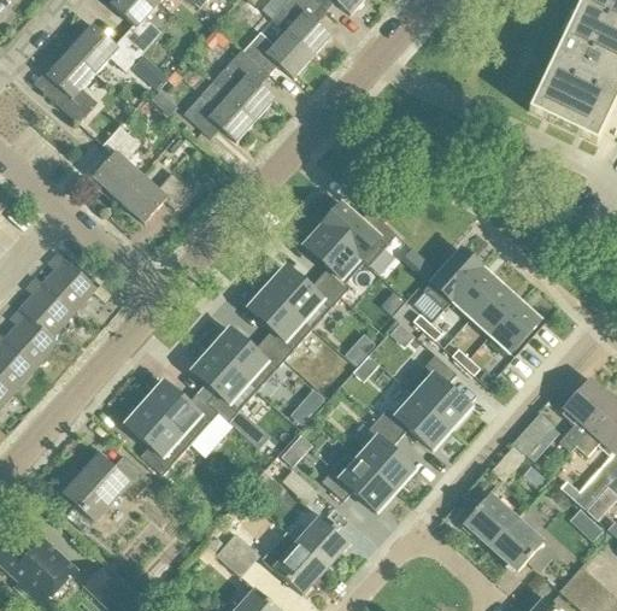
[(115,0),(111,4),(133,24),(124,34),(144,51),(160,31),(145,17),(159,1),(158,0),(115,0)]
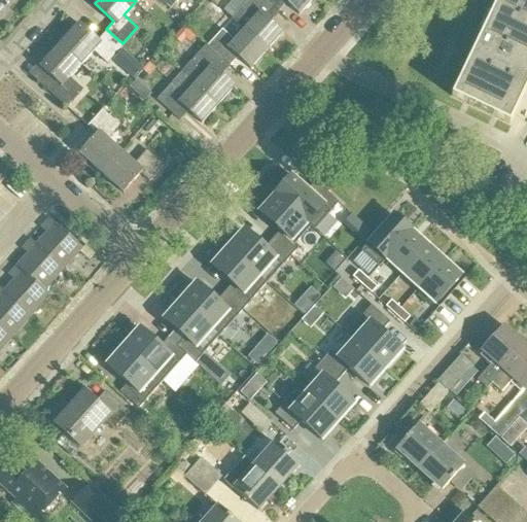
[(246,0),(232,16),(244,28),(267,47),(283,29),(266,13),(273,5),(268,0),(246,0)]
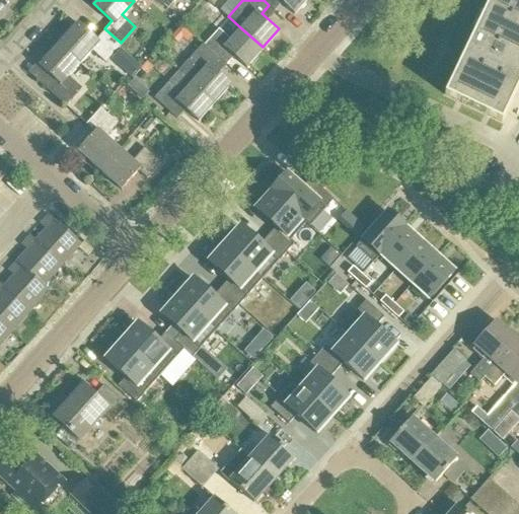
[(264,0),(269,5),(273,0),(281,0),(294,12),(304,0),(264,0)]
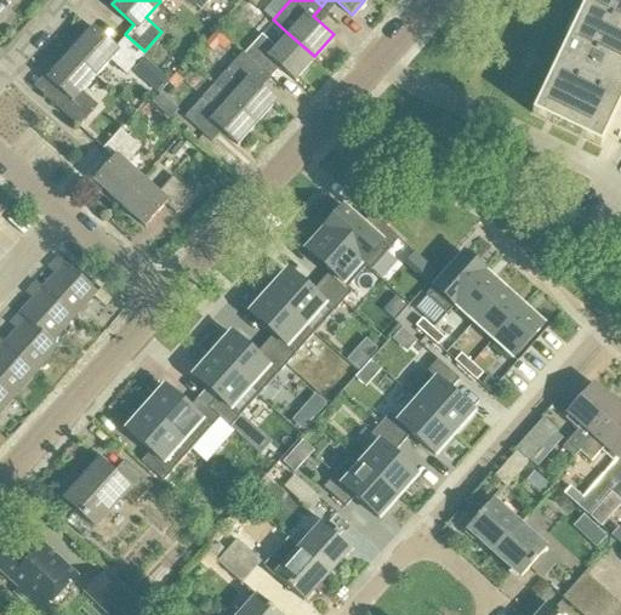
[(599,143),(620,97),(620,64),(620,66),(620,62),(620,0),(590,0),(560,60),(557,57),(531,110),(599,143)]
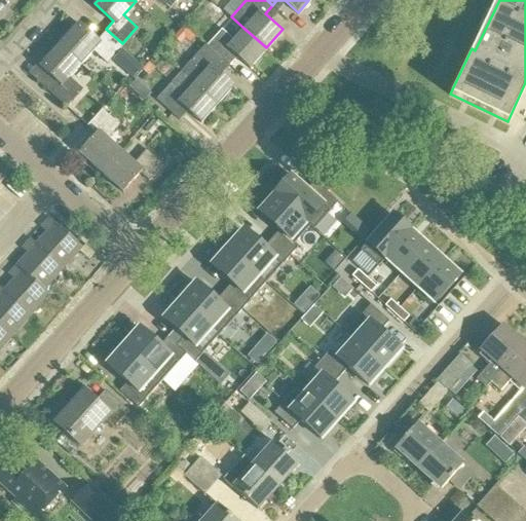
[(79,21),(60,42),(80,62),(92,48),(107,61),(122,43),(106,29),(98,38),(79,21)]
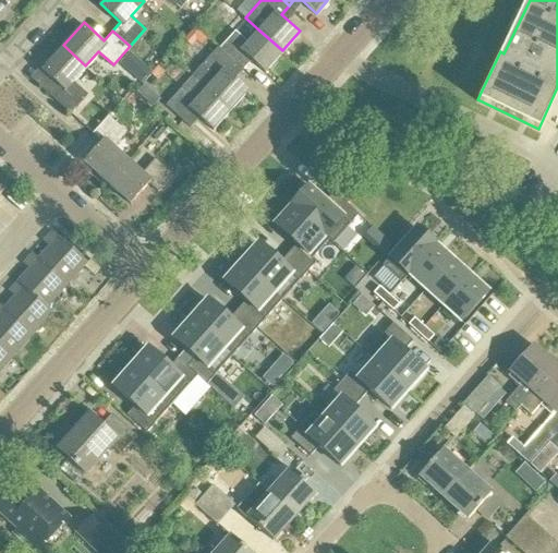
[(207,37),(194,25),(183,37),(191,44),(195,38),(202,44),(207,37)]
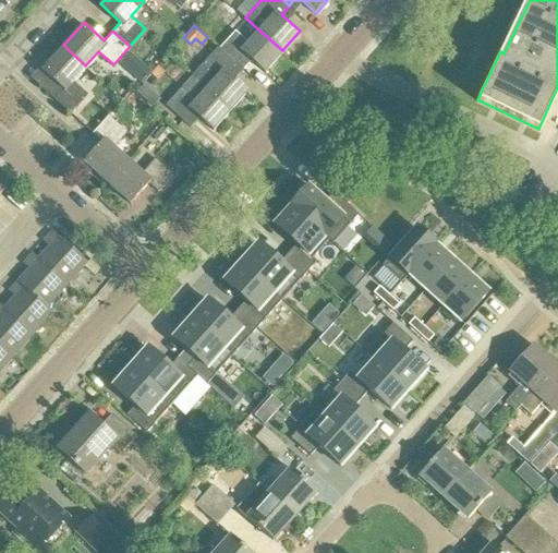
[(235,28),(220,46),(219,46),(238,62),(246,53),(265,70),(282,50),(258,29),(249,40),(235,28)]
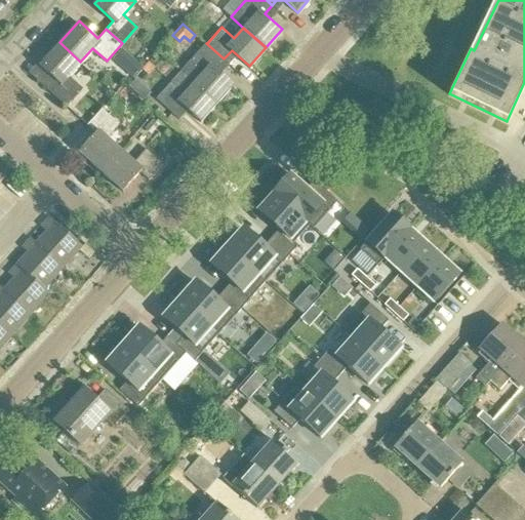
[(45,70),(37,78),(67,105),(82,88),(68,76),(80,62),(59,42),(39,65),(45,70)]
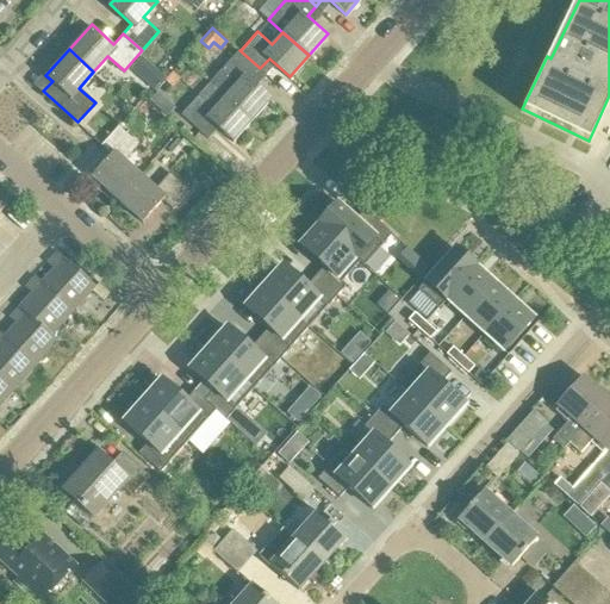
[(238,49),(210,80),(251,118),(272,97),(256,83),(266,74),(260,68),(240,50),(241,50),(238,49)]
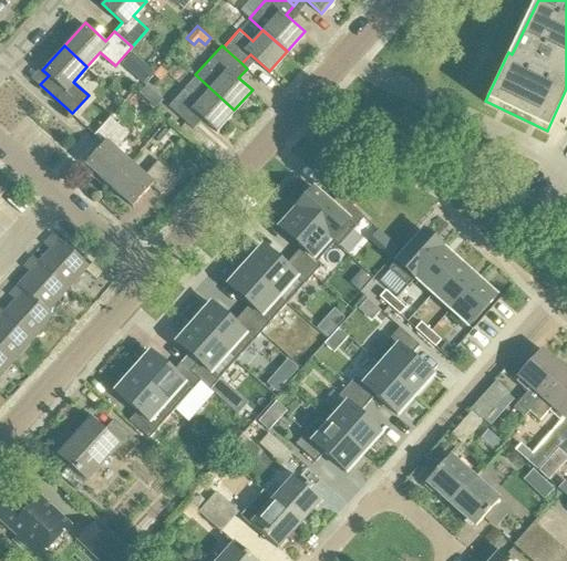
[(143,82),(154,69),(142,59),(131,71),(143,82)]
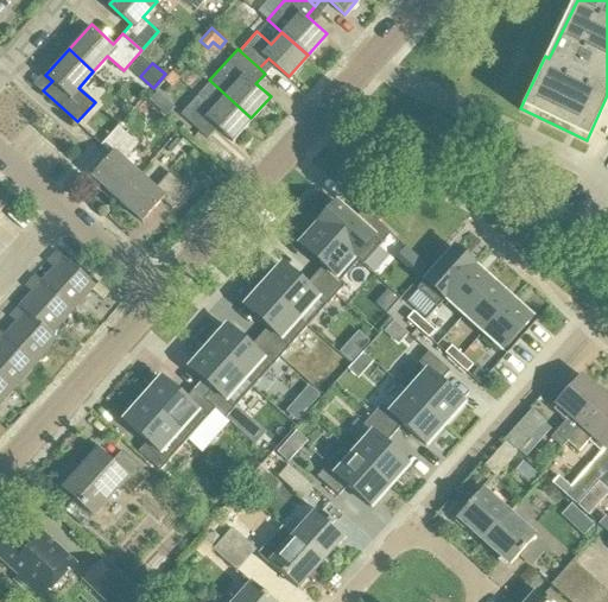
[(251,118),(209,80),(181,112),(202,131),(211,121),(232,139),(251,118)]
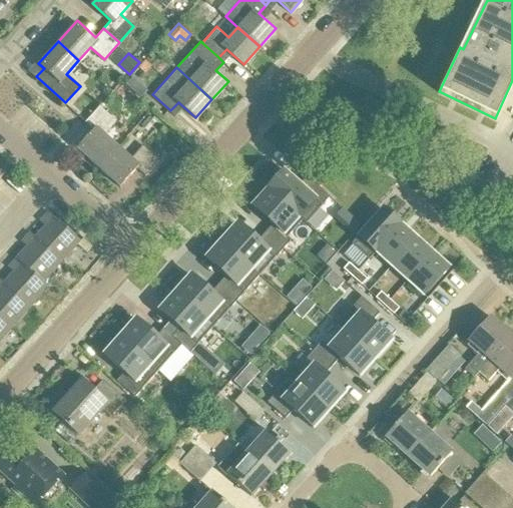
[(132,75),(125,82),(131,88),(138,80),(132,75)]
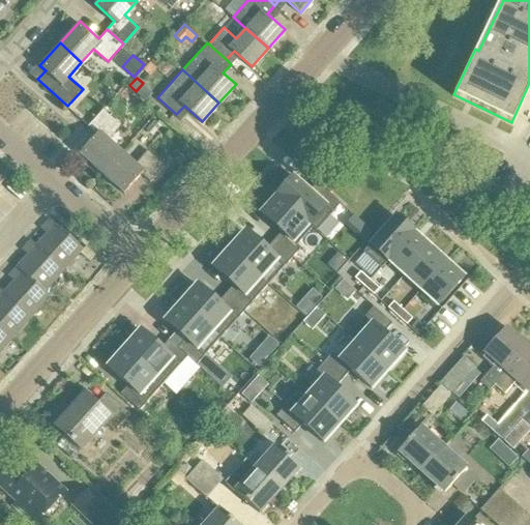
[(80,151),(101,171),(121,149),(108,137),(120,123),(102,108),(88,124),(97,133),(80,151)]
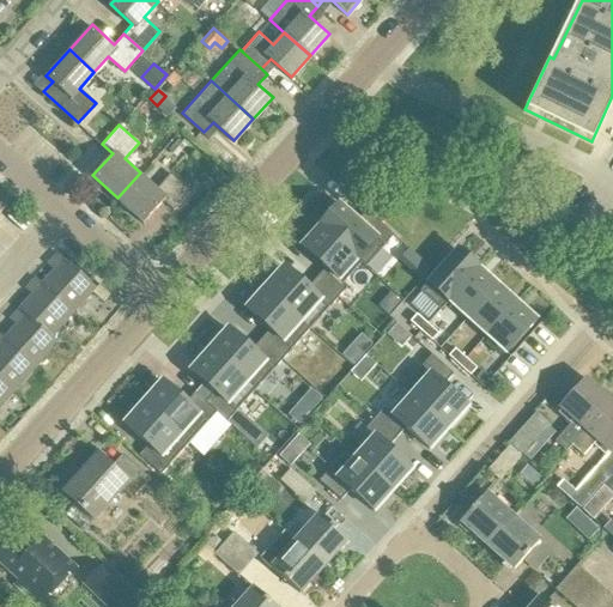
[(178,135),(169,146),(177,153),(186,143),(178,135)]
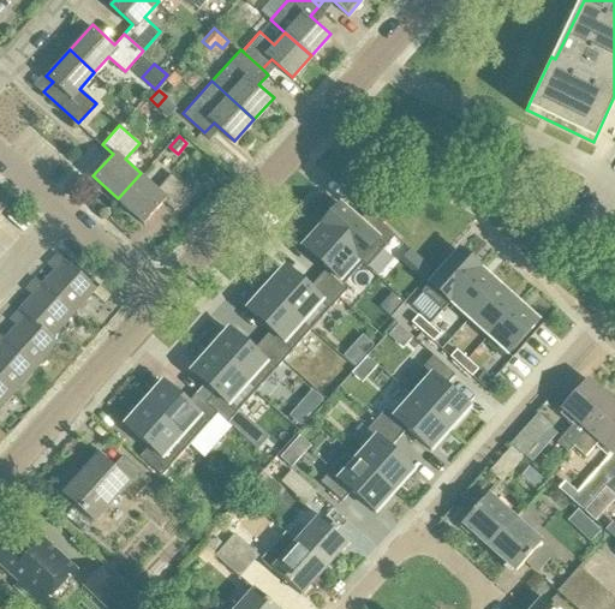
[(141,173),(118,198),(143,221),(163,199),(174,209),(191,190),(171,172),(156,187),(141,173)]
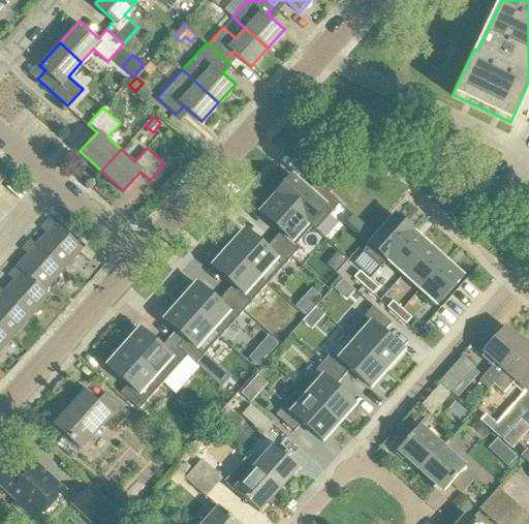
[(292,175),(276,192),(315,227),(340,201),(321,184),(313,192),(292,175)]
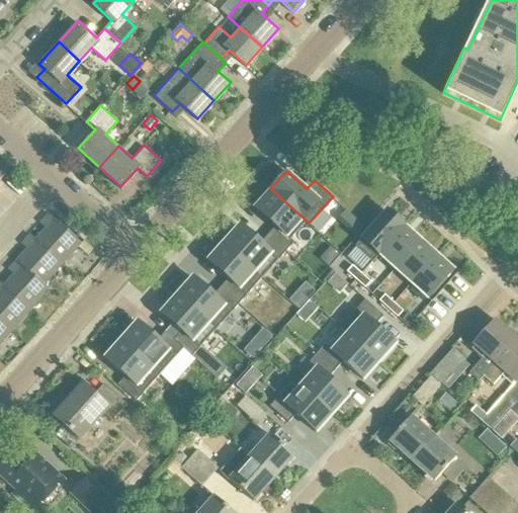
[(274,225),(267,233),(285,249),(293,241),(290,238),(306,221),(309,224),(309,223),(270,188),(254,206),(274,225)]
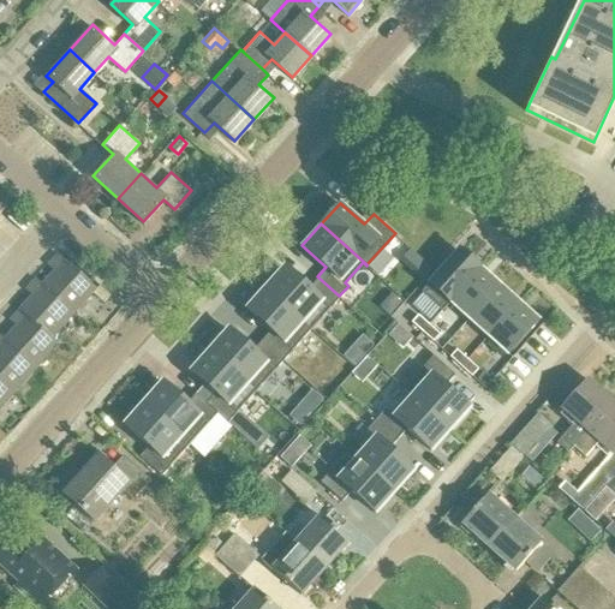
[(422,290),(441,308),(478,267),(459,249),(422,290)]
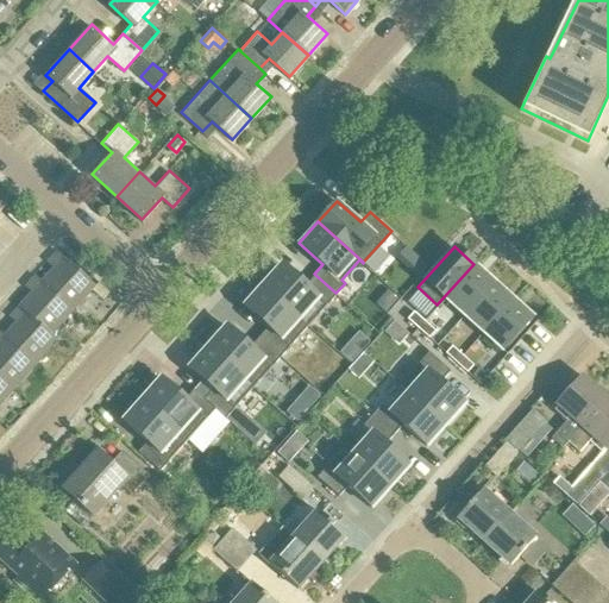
[(51,267),(41,278),(73,308),(94,283),(56,250),(46,262),(51,267)]
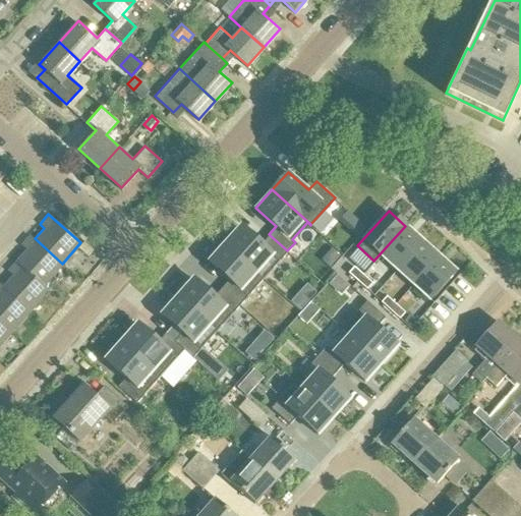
[(241,224),(225,242),(264,277),(287,250),(269,234),(262,242),(241,224)]
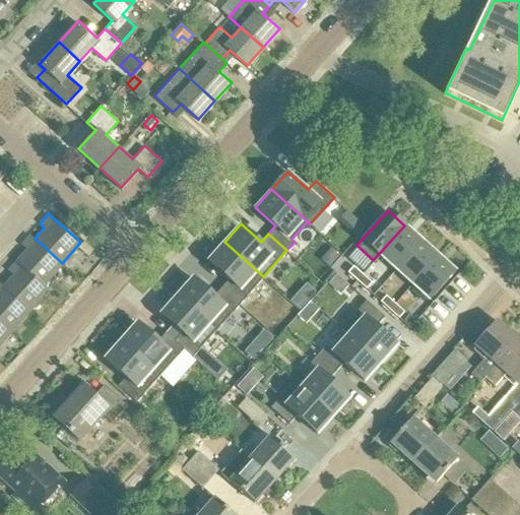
[(381,253),(396,267),(420,240),(404,226),(373,260),(374,261),(381,253)]
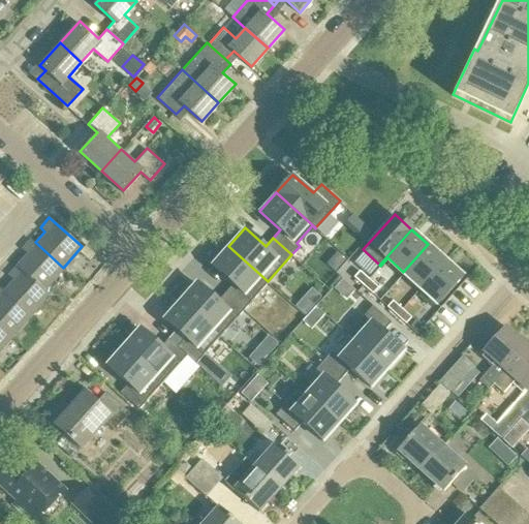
[(27,252),(17,264),(44,288),(63,268),(35,242),(35,243),(30,238),(22,247),(27,252)]
